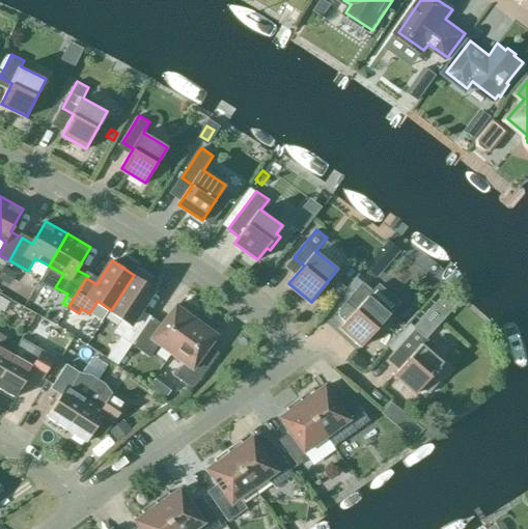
[(116,331),(134,343),(150,319),(140,313),(156,289),(134,275),(111,310),(124,318),(116,331)]
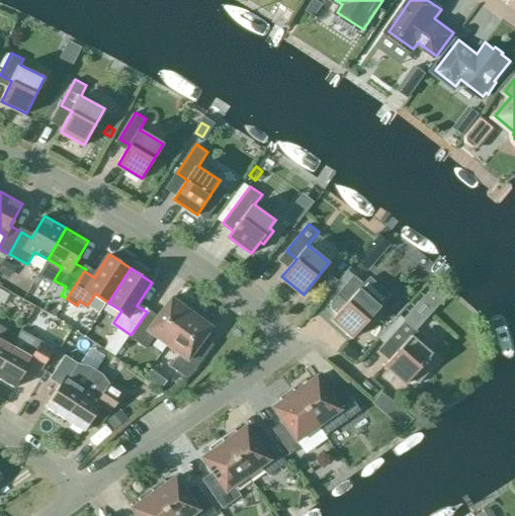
[(365,282),(355,274),(339,293),(334,298),(333,301),(332,302),(332,304),(332,306),(333,308),(334,309),(338,313),(333,319),(353,337),(360,330),(363,333),(374,320),(371,317),(380,306),(360,288),(365,282)]
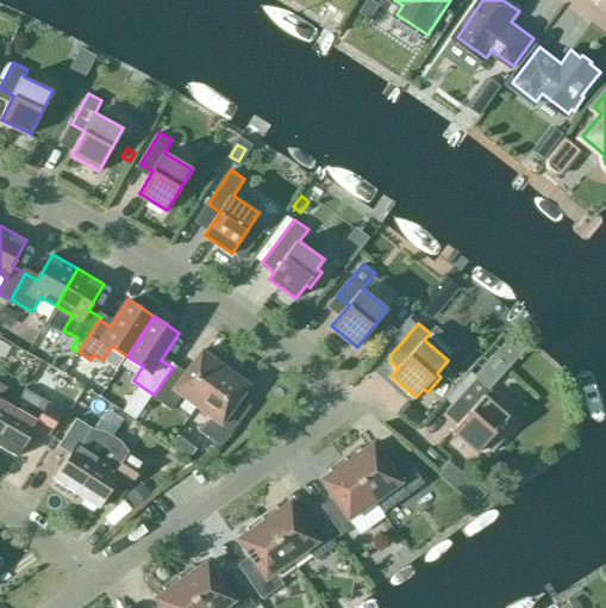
[(12,342),(0,335),(0,353),(5,357),(12,342)]
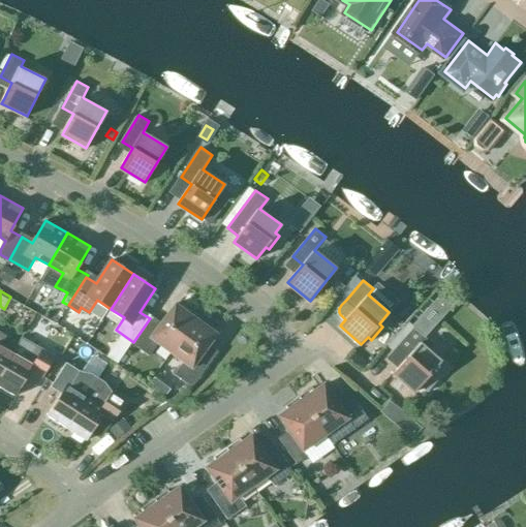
[(159,342),(173,351),(197,318),(177,303),(159,326),(150,318),(133,342),(151,354),(159,342)]
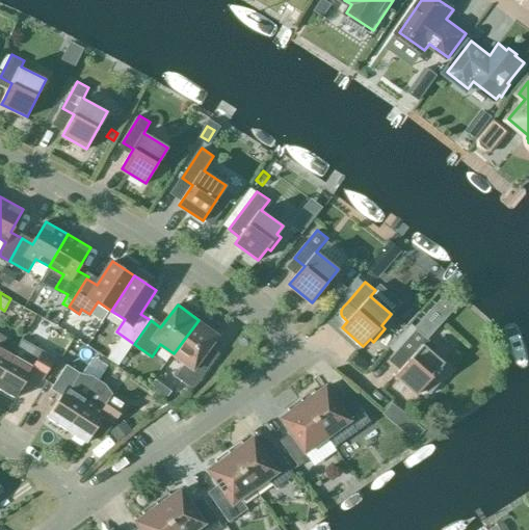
[(432,319),(422,332),(418,328),(401,347),(412,358),(396,375),(417,394),(424,387),(427,390),(439,376),(435,373),(445,362),(431,349),(437,344),(429,338),(440,325),(432,319)]
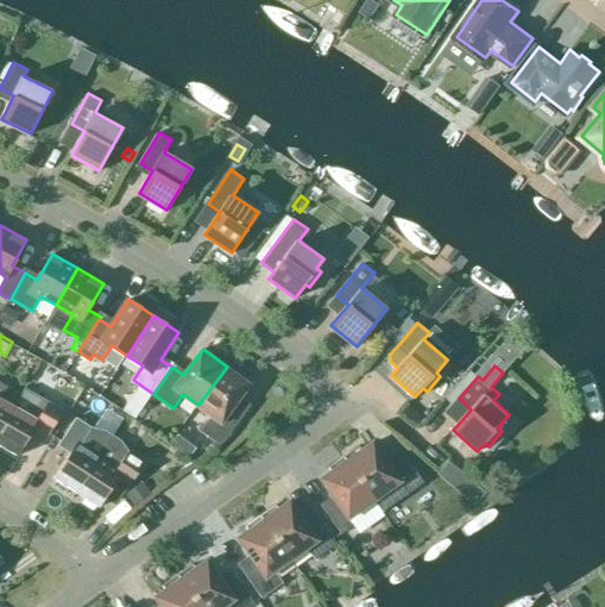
[(227,367),(199,405),(213,417),(203,430),(221,444),(226,440),(243,419),(232,411),(251,383),(227,367)]
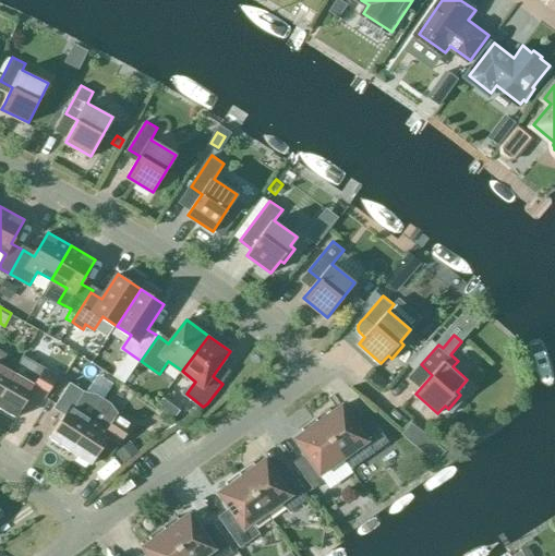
[(5,364),(9,353),(0,348),(0,397),(16,370),(5,364)]
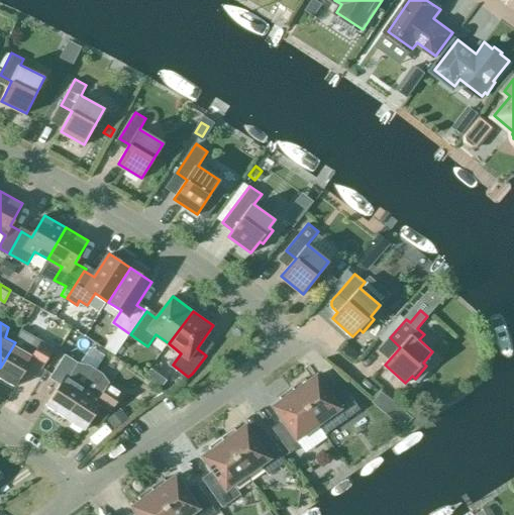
[(23,328),(15,342),(0,368),(0,377),(16,386),(30,362),(42,368),(56,347),(23,328)]
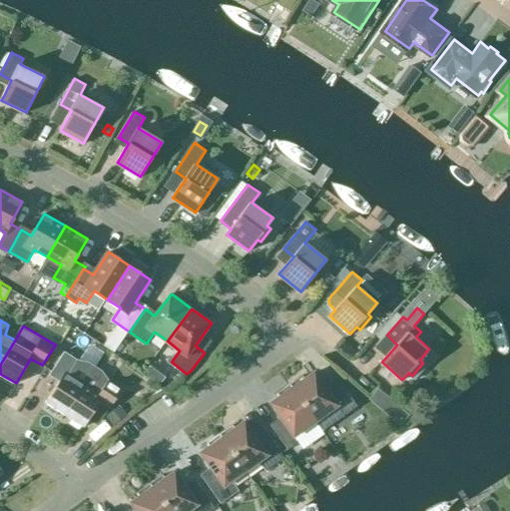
[(65,414),(97,367),(99,363),(98,363),(96,366),(90,363),(81,360),(66,351),(53,371),(63,377),(47,402),(65,414)]
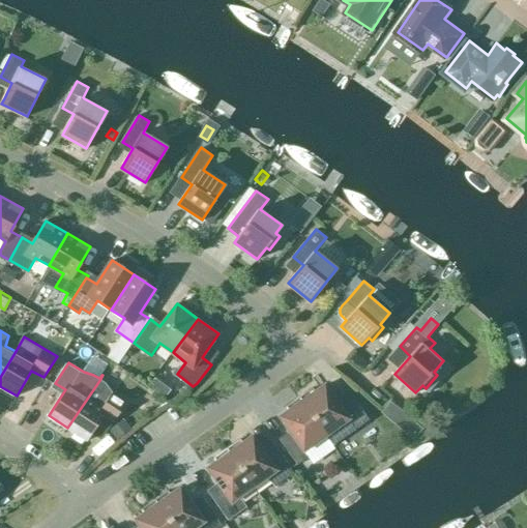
[(100,379),(67,428),(87,440),(104,414),(114,421),(127,401),(112,390),(107,383),(100,379)]
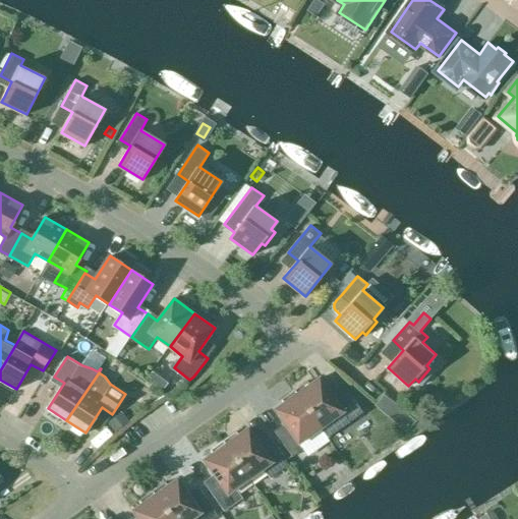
[(308,380),(295,389),(322,426),(329,437),(343,426),(364,411),(347,387),(334,396),(320,377),(310,384),(308,380)]
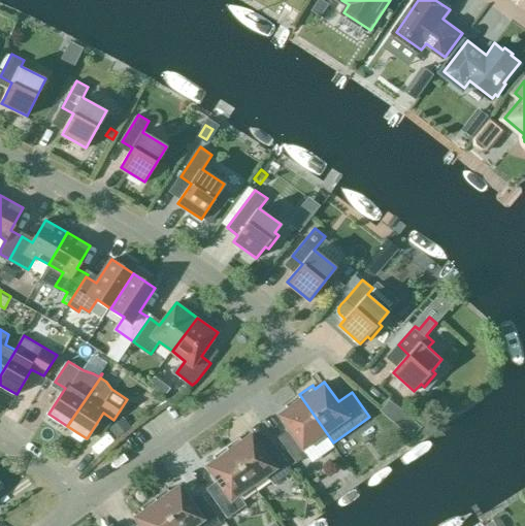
[(326,432),(299,394),(286,404),(288,407),(280,414),(293,433),(283,440),(297,462),(308,454),(304,449),(326,432)]
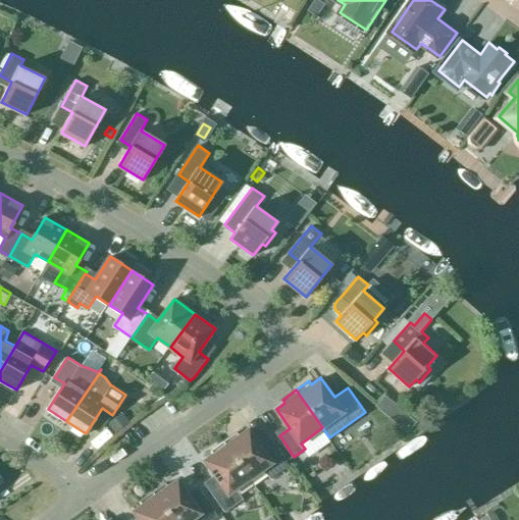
[(127,424),(120,415),(109,425),(117,433),(127,424)]
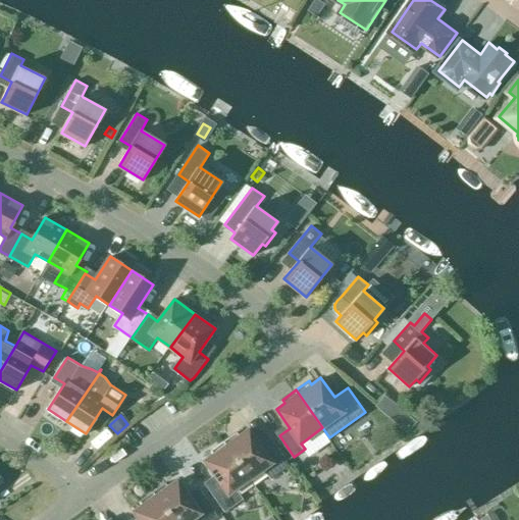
[(224,440),(251,478),(265,468),(272,478),(291,465),(272,440),(263,448),(249,428),(240,434),(238,431),(224,440)]
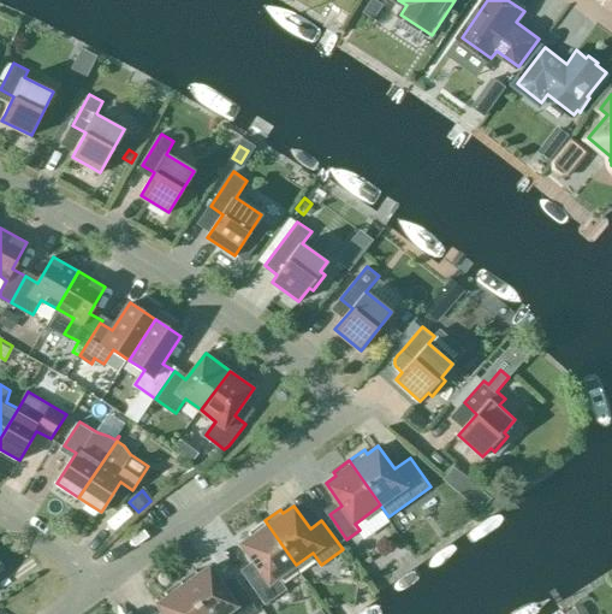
[(279,577),(296,565),(265,520),(249,531),(253,536),(242,543),(257,566),(245,574),(267,603),(287,589),(279,577)]
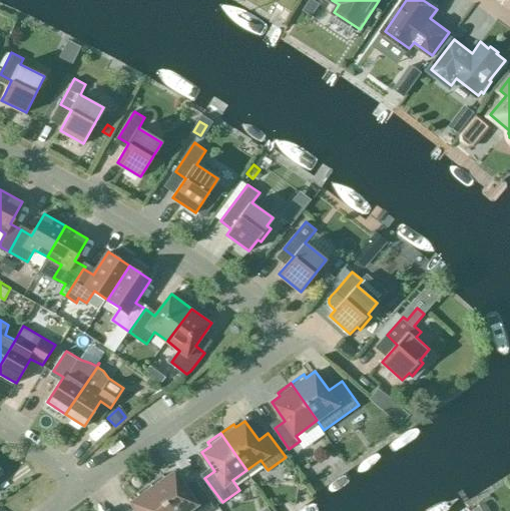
[(170,510),(209,510),(215,507),(198,482),(188,489),(175,471),(166,477),(163,473),(150,483),(170,510)]
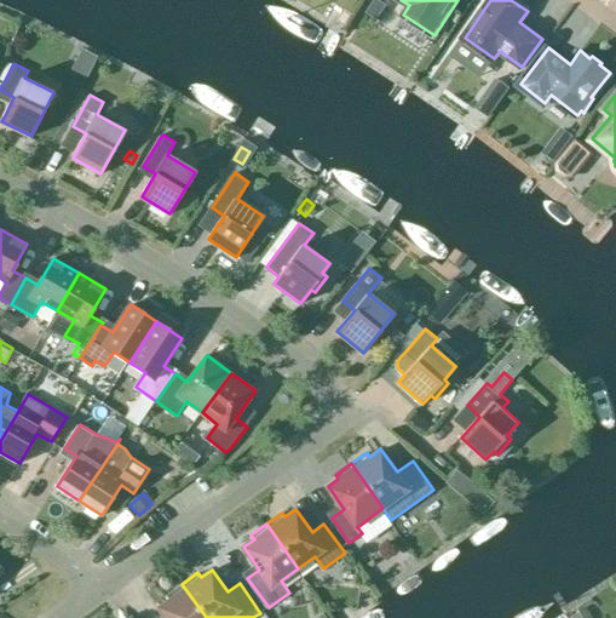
[(206,617),(182,584),(166,595),(170,599),(159,607),(166,617),(206,617)]
